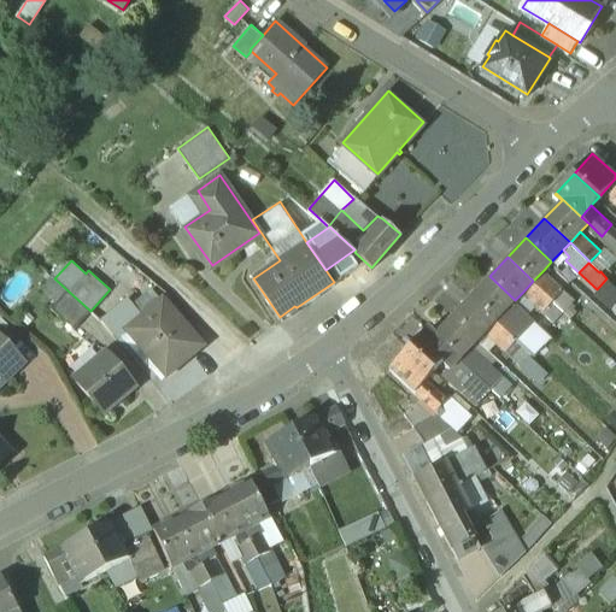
[(564,289),(544,270),(533,281),(553,300),(564,289)]
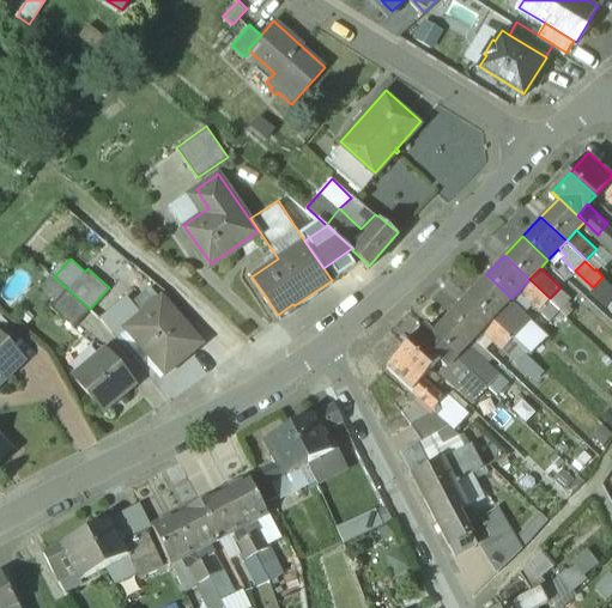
[(511,298),(486,274),(468,295),(494,318),(511,298)]
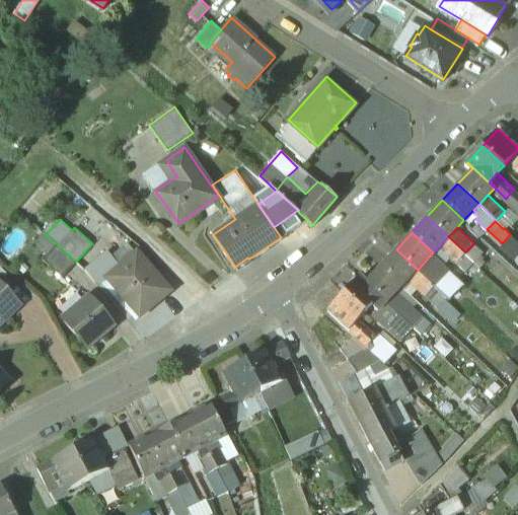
[(517,240),(510,234),(502,243),(500,245),(512,258),(517,250),(517,240)]
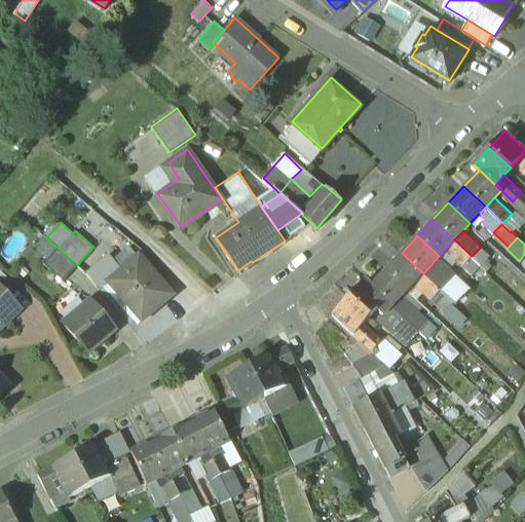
[(472,256),(454,239),(446,249),(462,265),(472,256)]
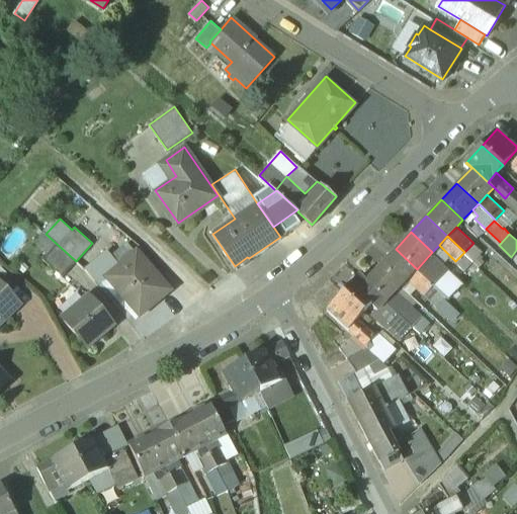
[(474,243),(464,252),(474,260),(480,265),(485,260),(479,255),(483,251),(474,243)]
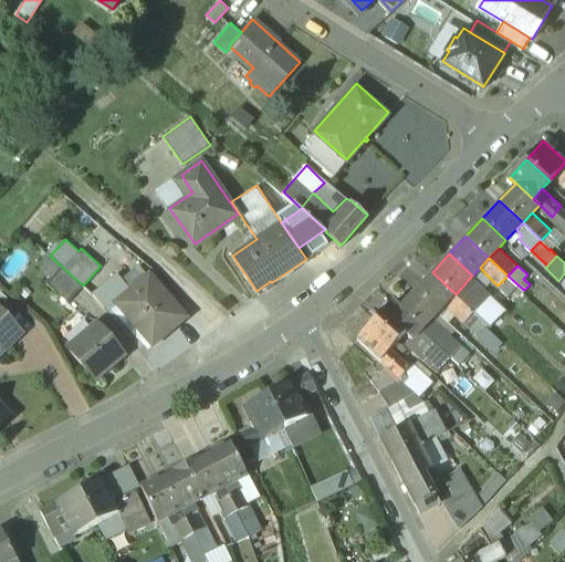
[(83,285),(62,267),(46,282),(69,302),(83,285)]
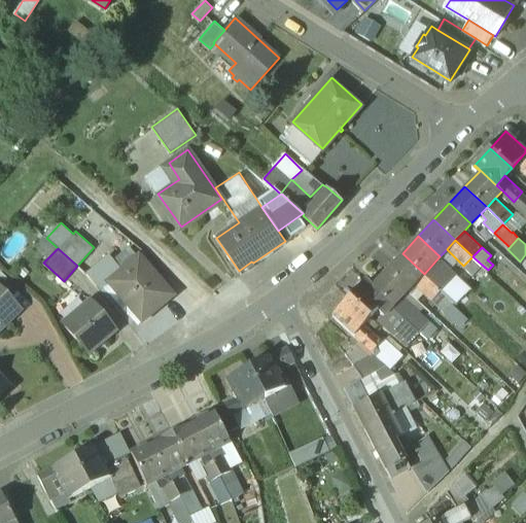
[(140,253),(108,280),(142,320),(174,293),(140,253)]
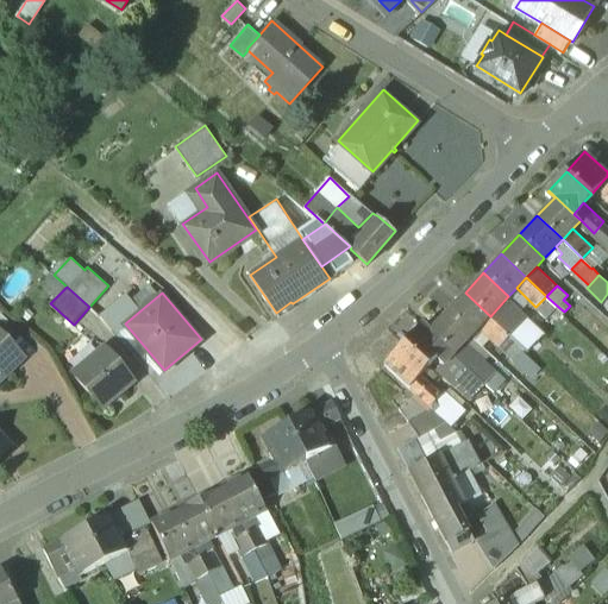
[(490,316),(465,293),(447,310),(472,334),(480,327),(490,316)]
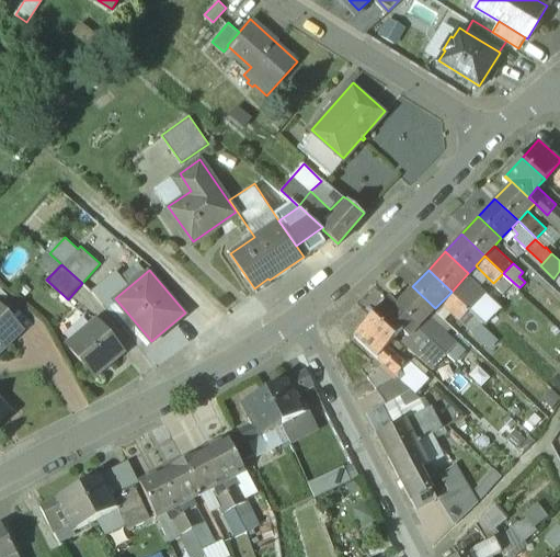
[(487,292),(468,273),(452,292),(469,308),(487,292)]
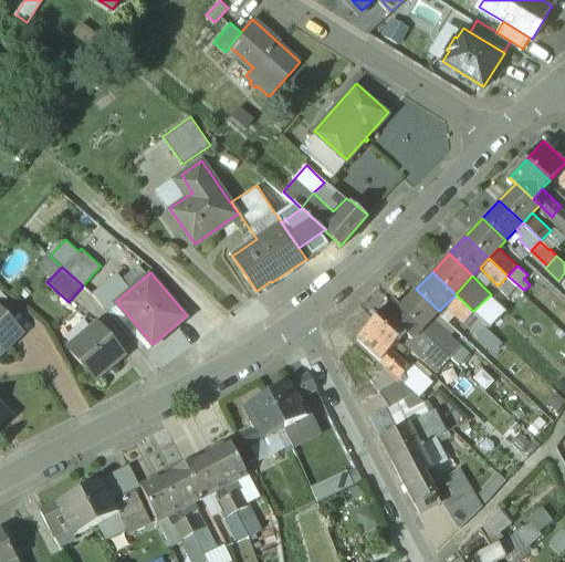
[(508,276),(498,285),(509,294),(518,284),(508,276)]
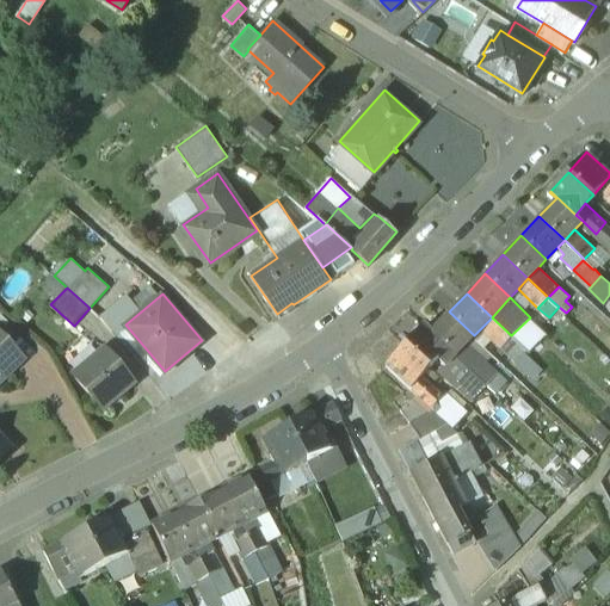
[(474,335),(449,311),(432,331),(425,323),(424,325),(456,356),(467,344),(474,335)]
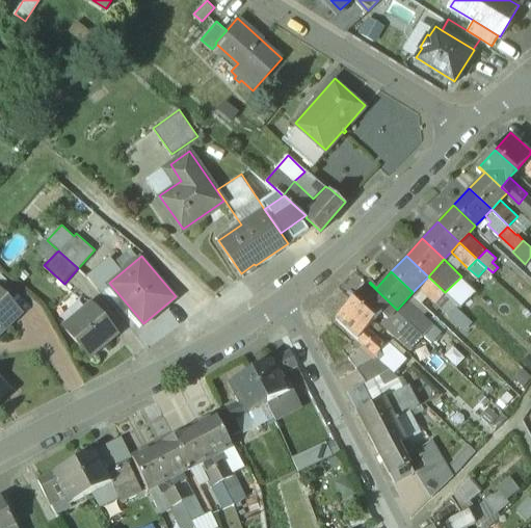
[(445,292),(428,276),(419,286),(436,301),(445,292)]
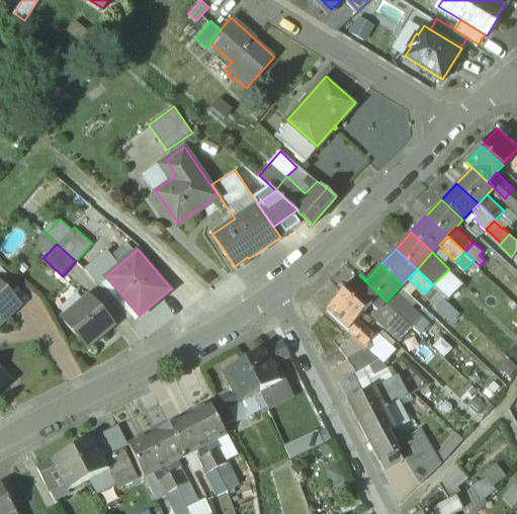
[(449,269),(433,284),(443,293),(448,298),(463,282),(449,269)]
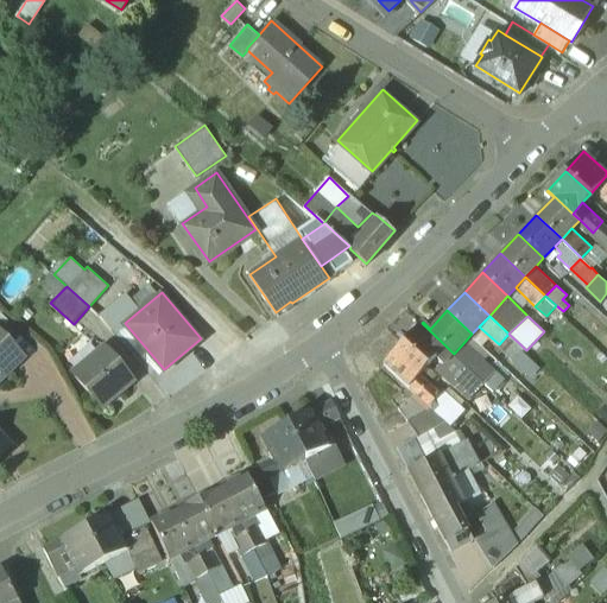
[(454,354),(422,323),(403,342),(429,366),(437,357),(442,362),(443,365),(454,354)]
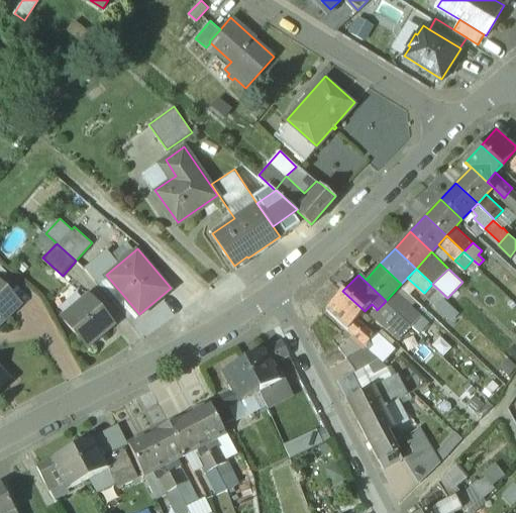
[(0,279),(0,322),(21,302),(0,279)]
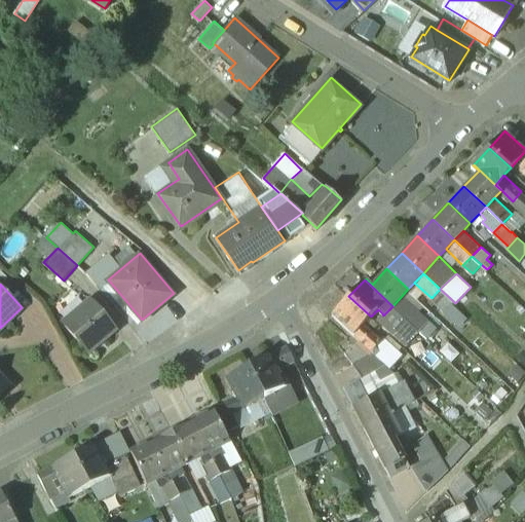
[(440,289),(432,298),(441,307),(450,298),(440,289)]
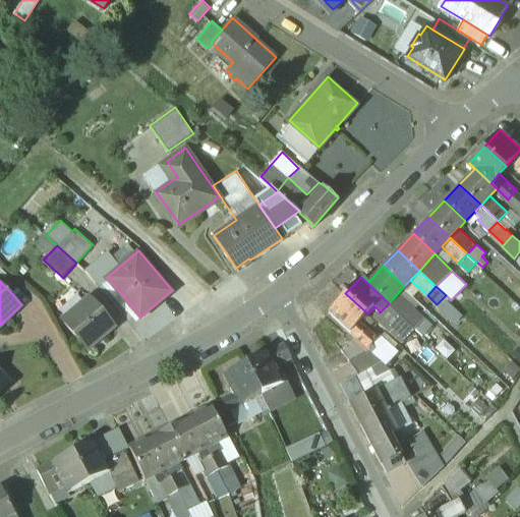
[(367,313),(345,293),(330,310),(351,331),(360,322),(367,313)]
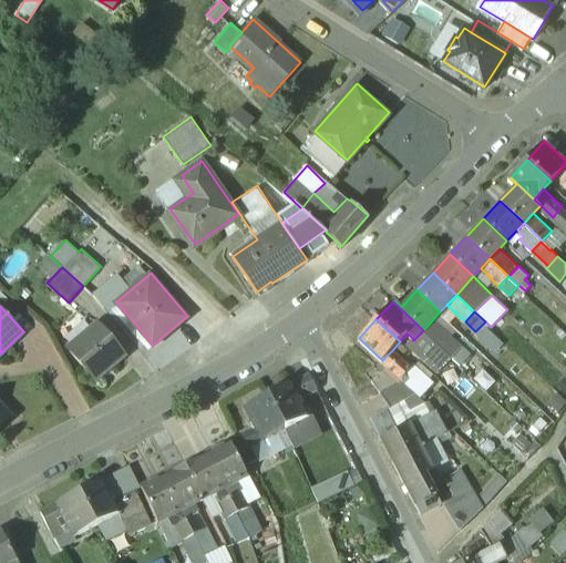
[(462,346),(433,319),(423,330),(452,357),(462,346)]
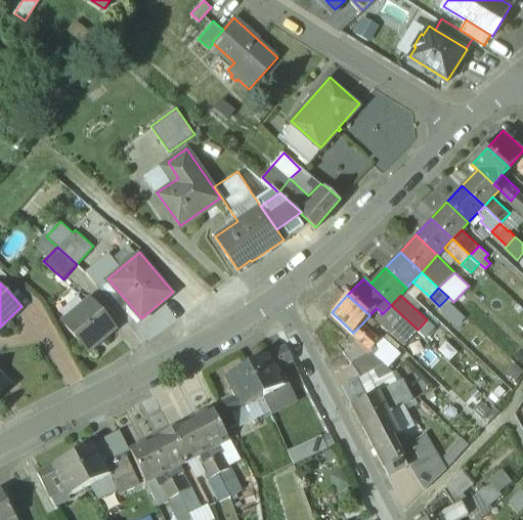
[(90,296),(61,319),(89,351),(117,328),(90,296)]
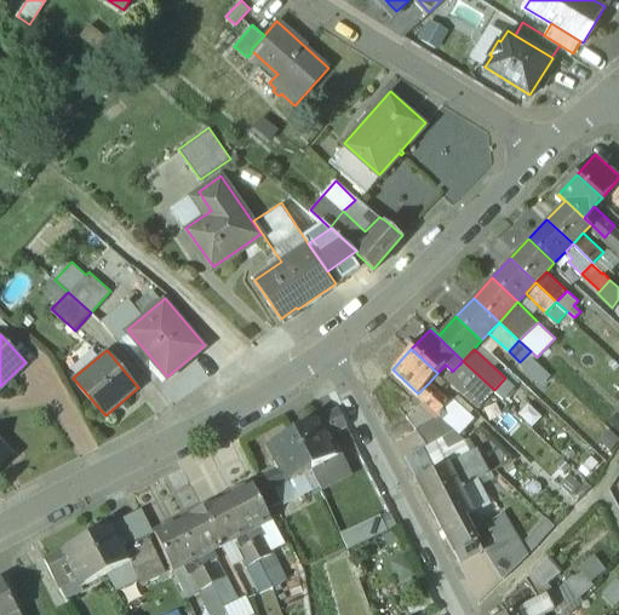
[(494,390),(463,361),(452,372),(451,369),(446,374),(480,406),(494,390)]
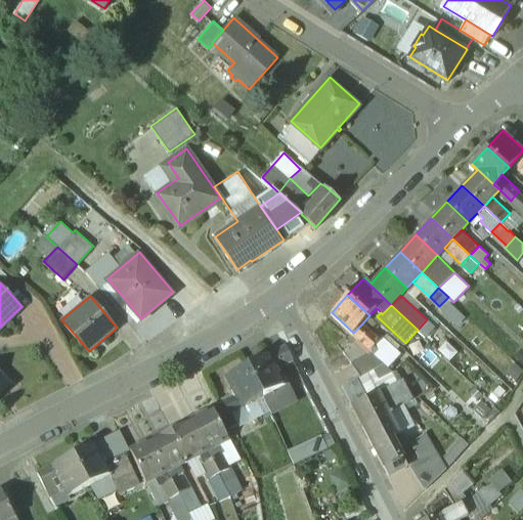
[(427,319),(418,330),(425,337),(434,327),(427,319)]
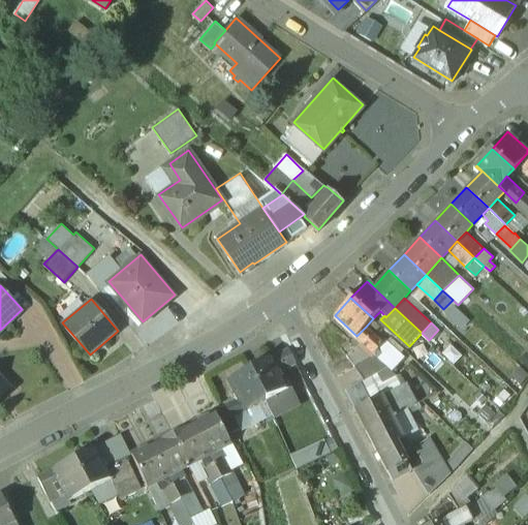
[(383,342),(366,327),(356,336),(374,352),(383,342)]
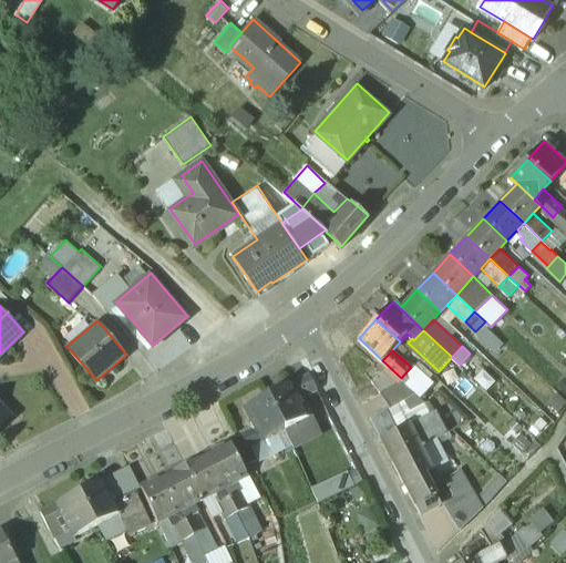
[(476,360),(469,369),(490,385),(497,375),(476,360)]
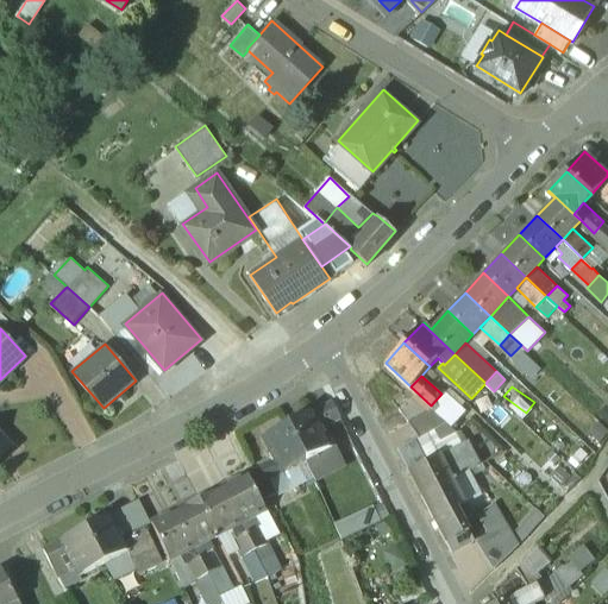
[(467,410),(445,391),(442,394),(431,406),(433,408),(445,419),(452,426),(467,410)]
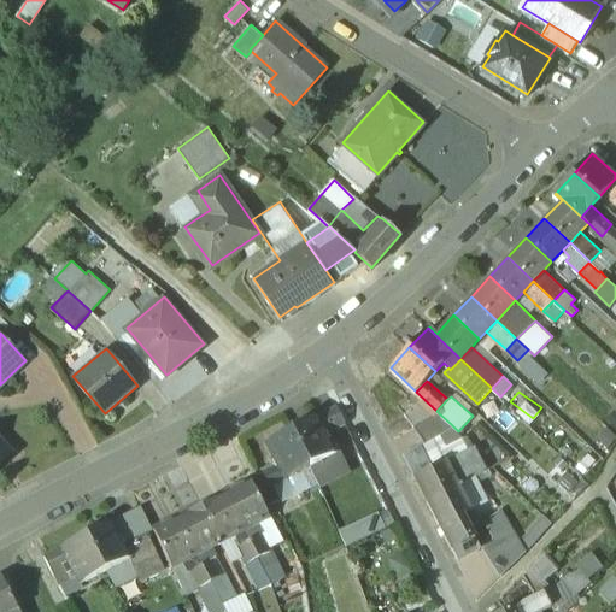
[(338,407),(318,417),(328,434),(346,424),(338,407)]
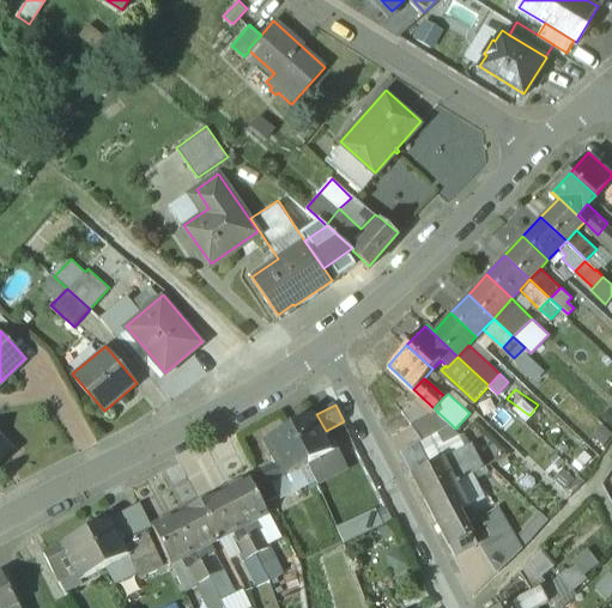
[(436,411),(411,423),(422,437),(437,427),(448,421),(436,411)]
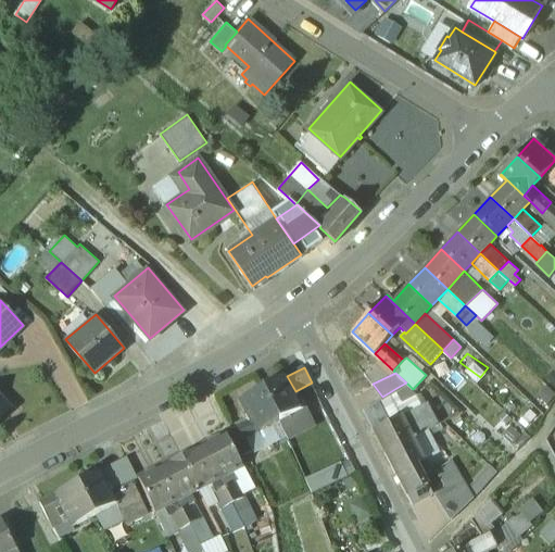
[(287,376),(265,387),(281,419),(303,408),(295,391),(287,376)]
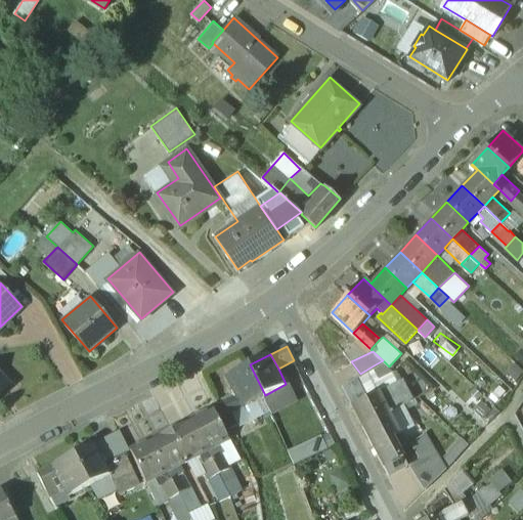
[(383,360),(374,365),(380,378),(394,371),(389,366),(383,360)]
